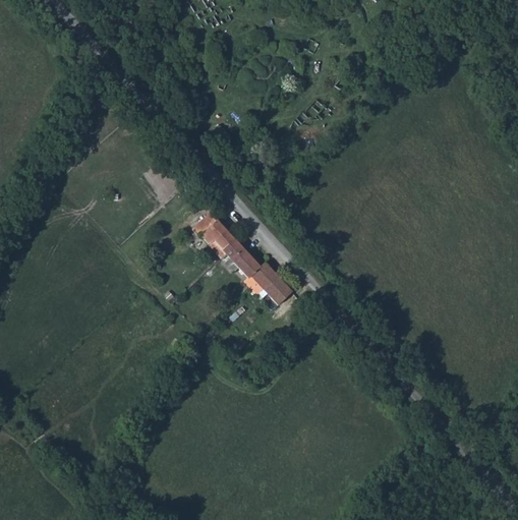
[(319,114),(324,105),(314,100),(309,109),(319,114)]
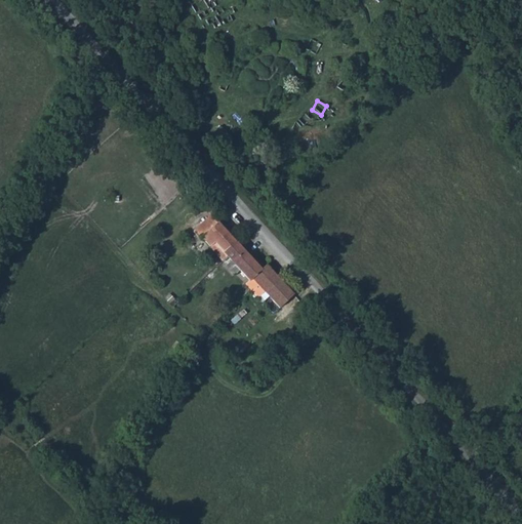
[(197,229),(225,260),(229,255),(226,252),(227,252),(216,242),(229,231),(213,213),(197,229)]
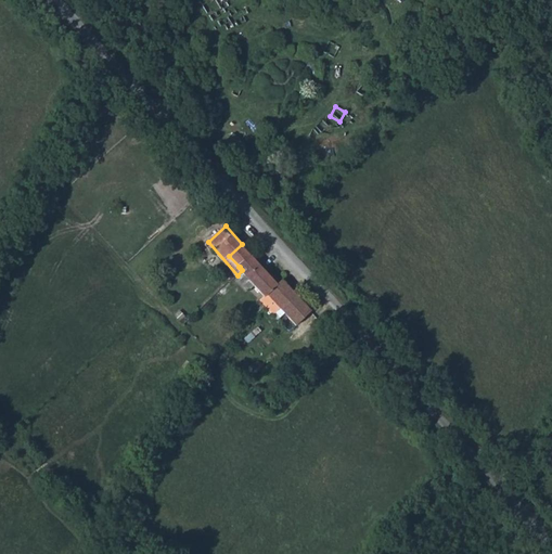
[(252,255),(242,244),(229,256),(240,267),(252,255)]
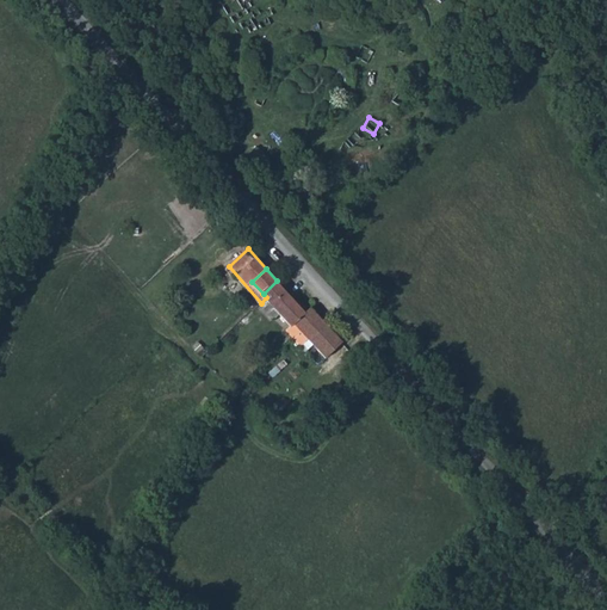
[(262,294),(266,297),(293,325),(307,313),(277,281),(264,294),(262,294)]
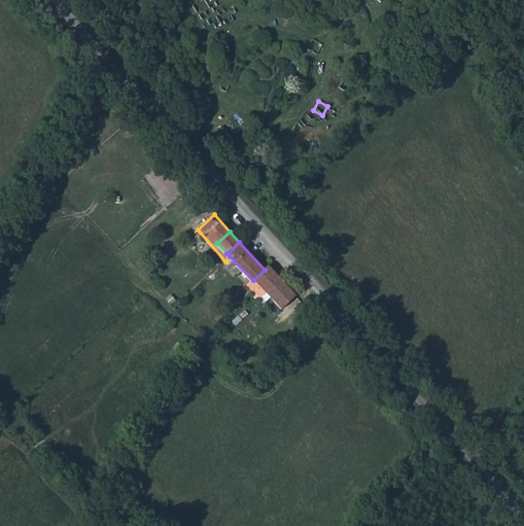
[(249,284),(255,290),(263,297),(268,293),(283,310),(298,295),(270,265),(265,270),(253,280),(249,284)]
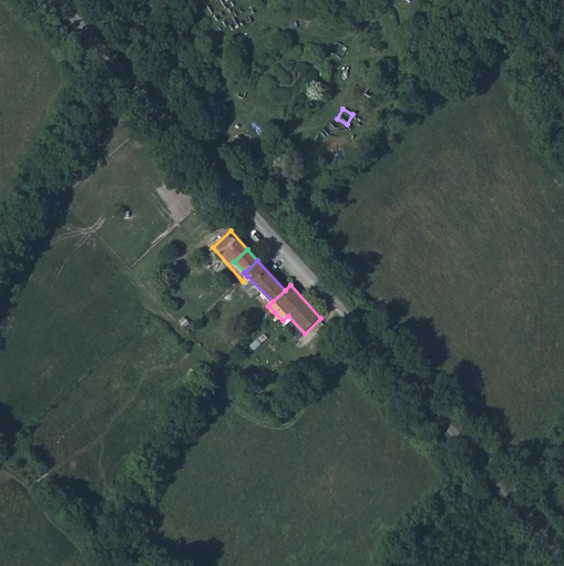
All buildings are outlined.
